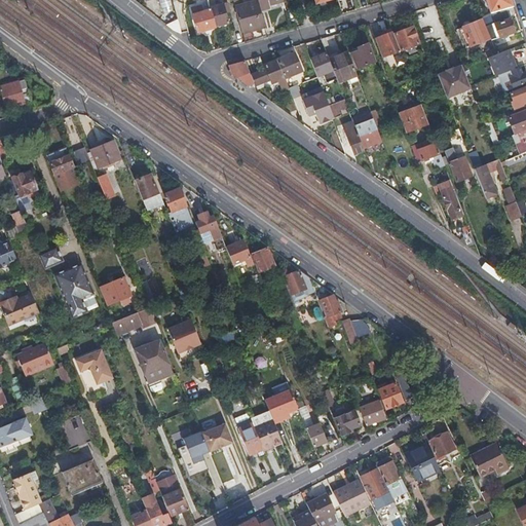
[(257,14),(261,13),(260,10),(257,1),(241,5),(239,0),(237,0),(233,2),(241,34),(251,32),(250,29),(260,25),(257,14)]
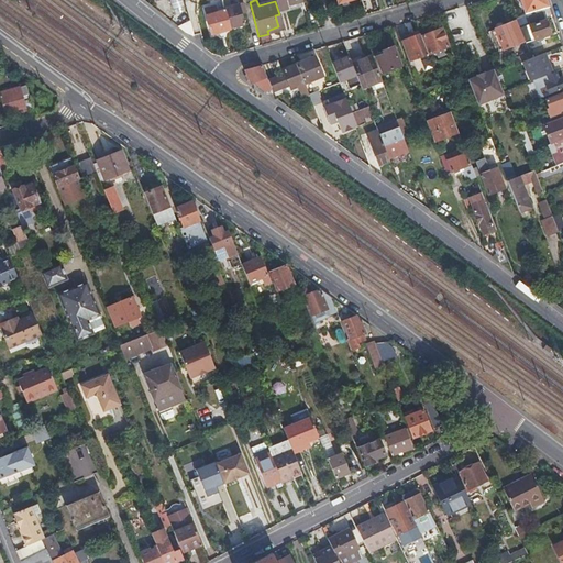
[(288,6),(302,1),(301,0),(274,0),(275,1),(278,11),(288,9),(288,6)]
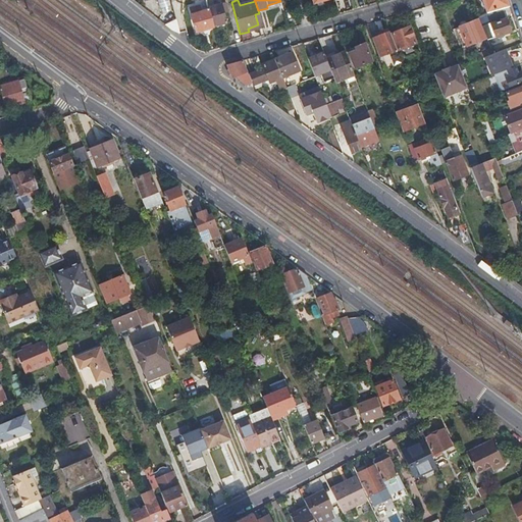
[(482,0),(488,15),(479,19),(481,24),(489,21),(511,13),(506,0),(482,0)]
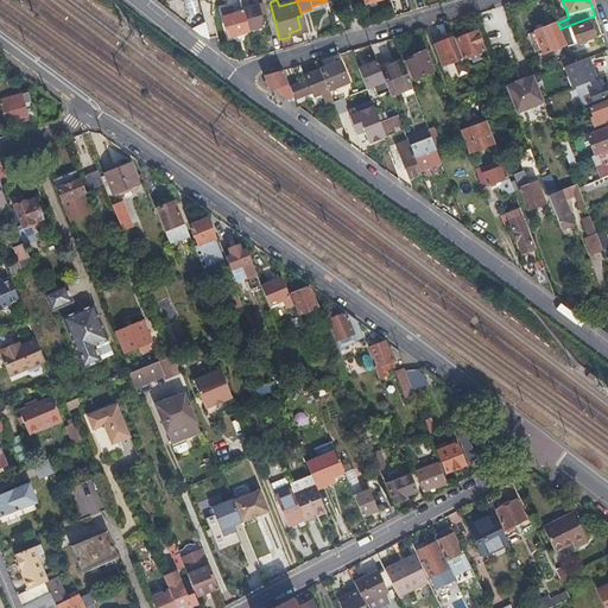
[(242,13),(248,32),(264,27),(261,16),(266,14),(263,4),(241,8),(242,13)]
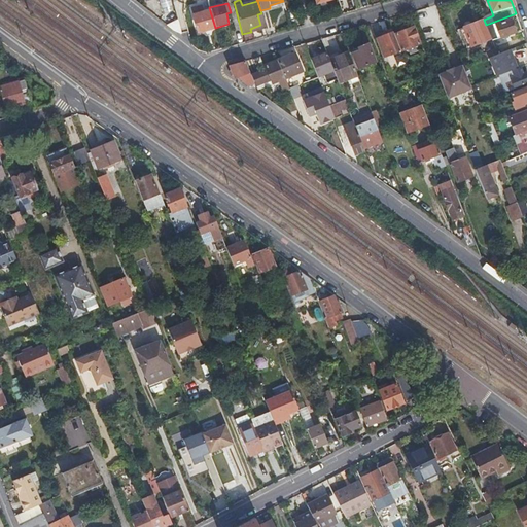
[(198,32),(215,28),(210,11),(199,13),(197,8),(191,10),(198,32)]
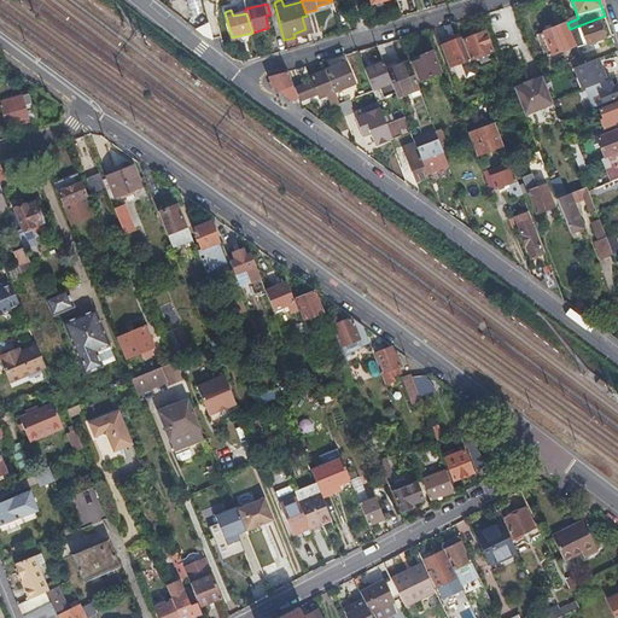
[(544,56),(573,45),(565,22),(553,27),(551,25),(548,24),(546,25),(544,29),(536,33),(544,56)]
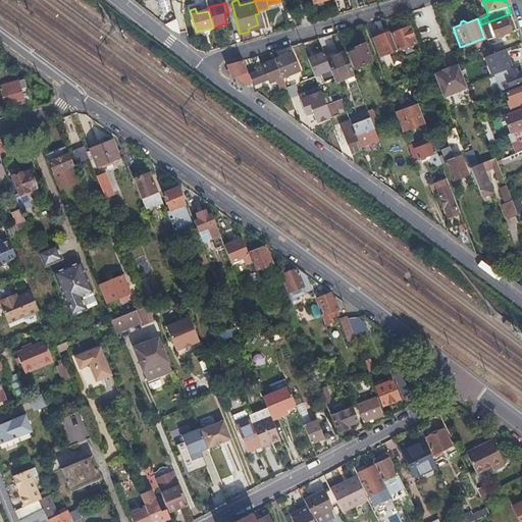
[(164,24),(172,31),(179,34),(175,19),(164,24)]
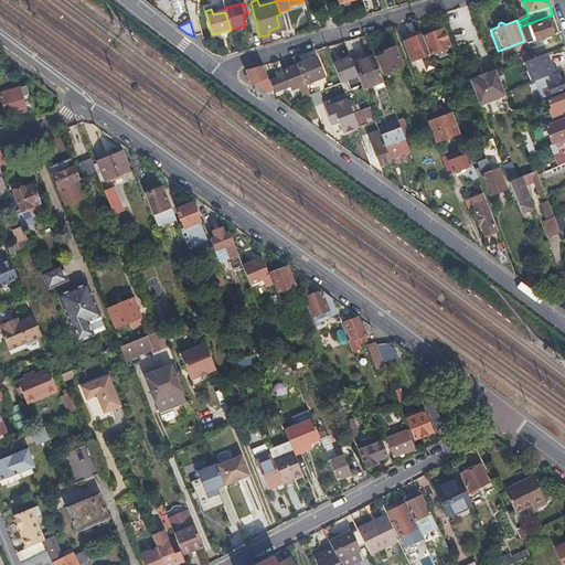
[(530,23),(521,27),(528,45),(529,45),(552,35),(546,21),(531,27),(530,23)]
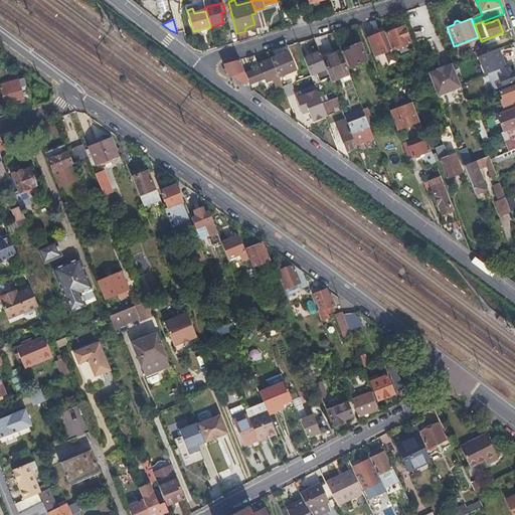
[(385,31),(386,33),(392,49),(398,47),(401,53),(408,50),(405,44),(411,42),(404,26),(393,30),(393,28),(385,31)]
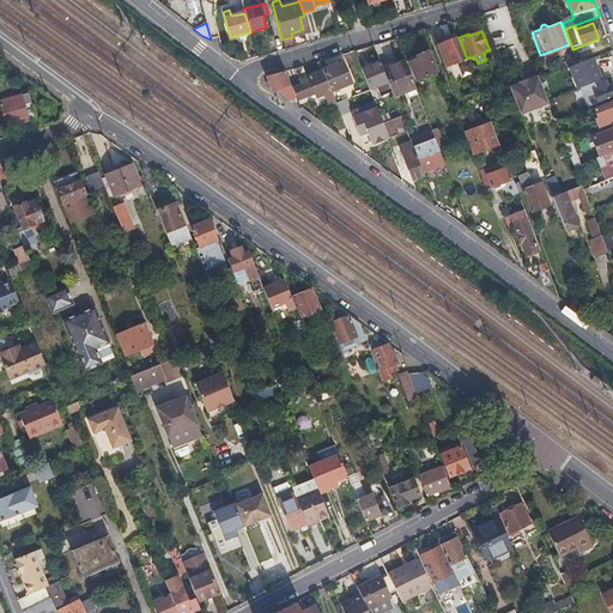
[(437,46),(445,67),(466,59),(462,48),(461,49),(457,38),(447,42),(444,38),(436,41),(437,46)]
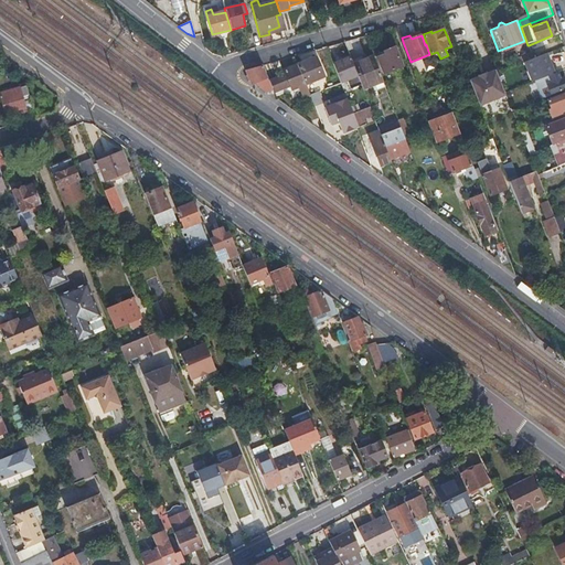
[(403,66),(395,46),(384,51),(385,54),(377,56),(385,74),(403,66)]
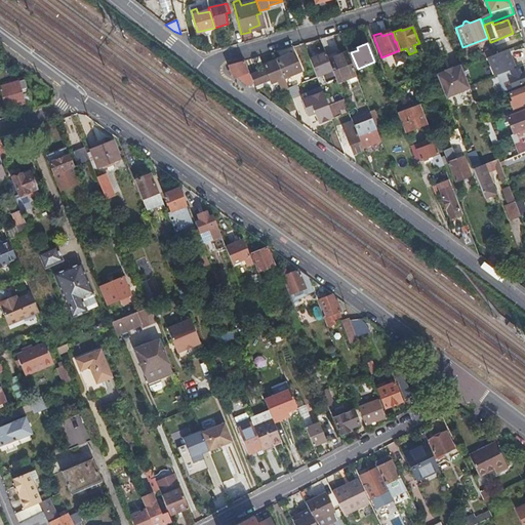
[(481,52),(484,58),(496,53),(493,47),(481,52)]
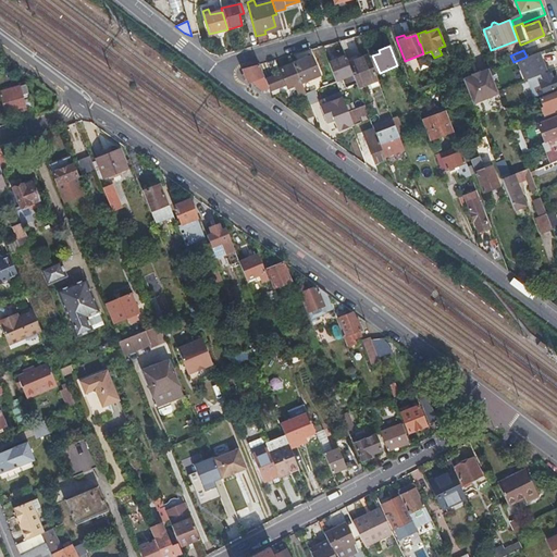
[(379,81),(369,54),(348,62),(356,83),(358,88),(379,81)]
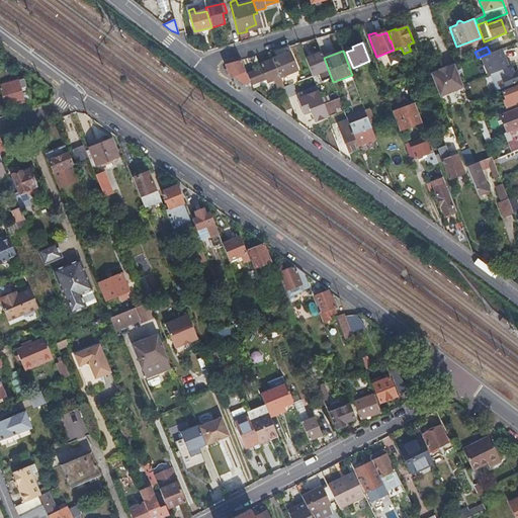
[(298,70),(290,52),(273,59),(281,77),(298,70)]
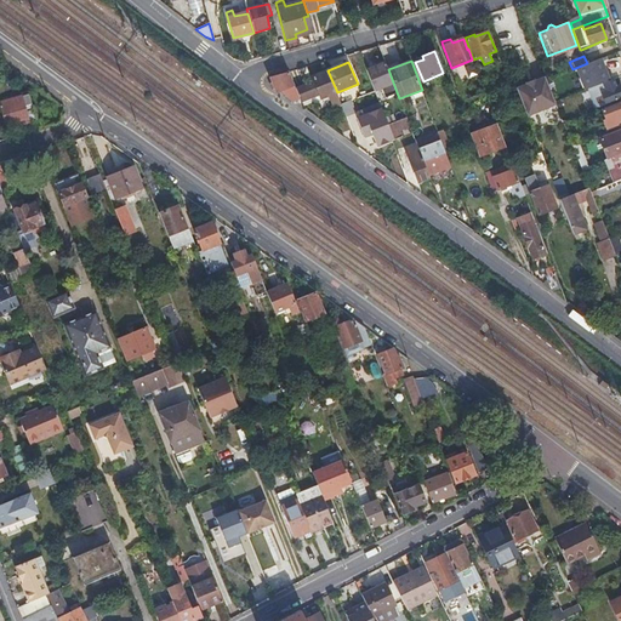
[(386,62),(368,69),(375,90),(382,87),(387,97),(397,92),(388,69),(386,62)]
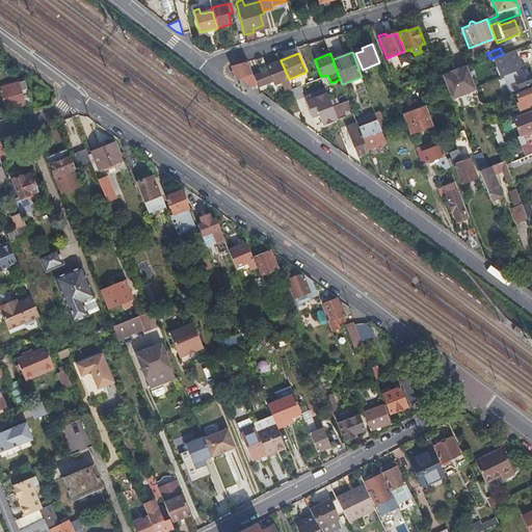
[(268,70),(254,76),(258,85),(260,88),(273,83),(274,85),(283,82),(286,91),(292,89),(289,79),(281,60),(266,65),(268,70)]
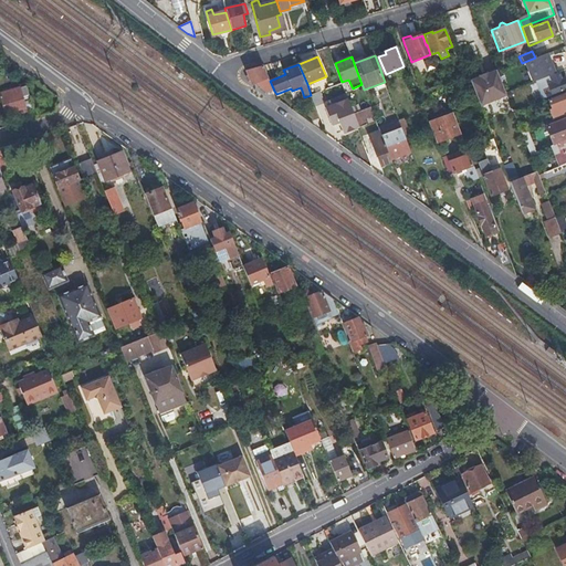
[(264,66),(247,71),(252,85),(255,83),(268,93),(274,91),(270,81),(269,79),(264,66)]
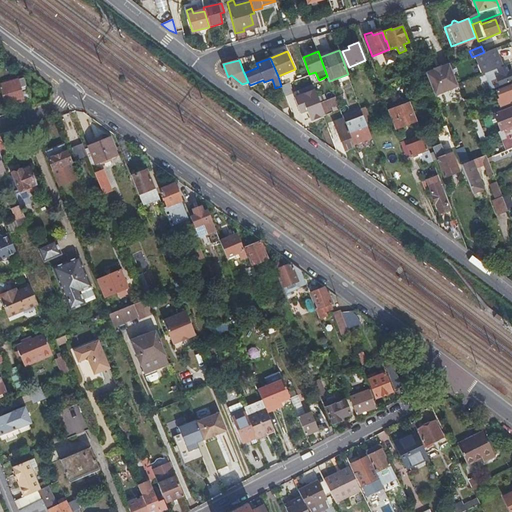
[(459,87),(450,62),(442,66),(441,65),(433,68),(433,69),(425,72),(435,96),(459,87)]
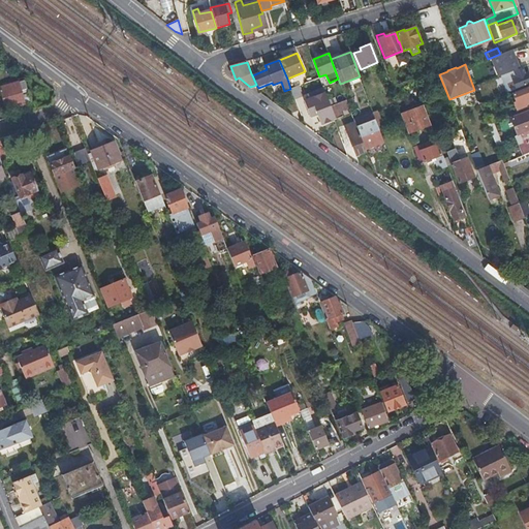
[(522,67),(499,75),(502,83),(512,79),(516,88),(528,83),(528,75),(528,72),(524,73),(522,67)]
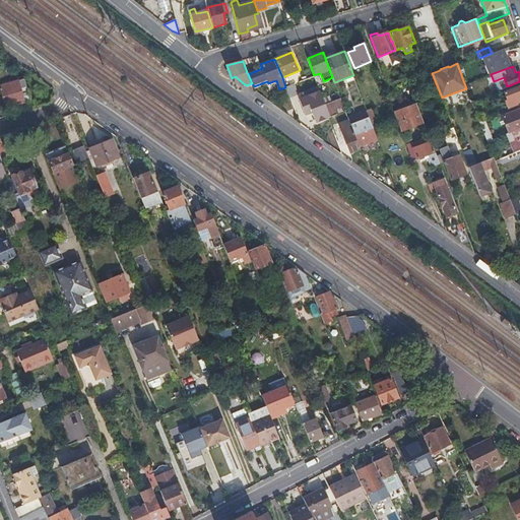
[(6,68),(0,70),(0,77),(8,75),(6,68)]
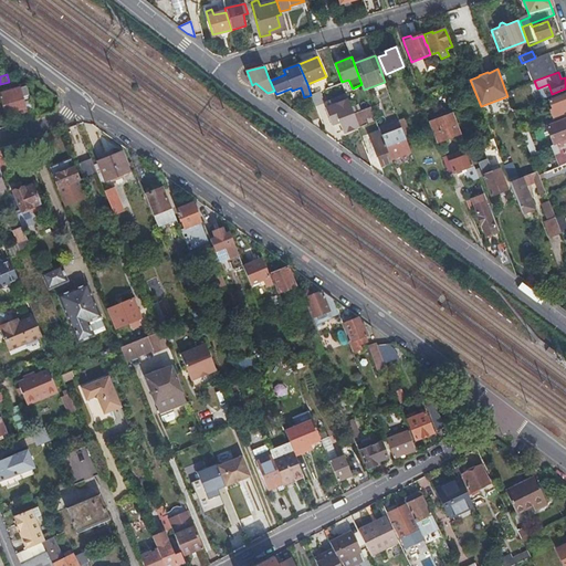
[(33,108),(27,85),(2,93),(1,91),(0,91),(0,100),(0,102),(4,117),(33,108)]
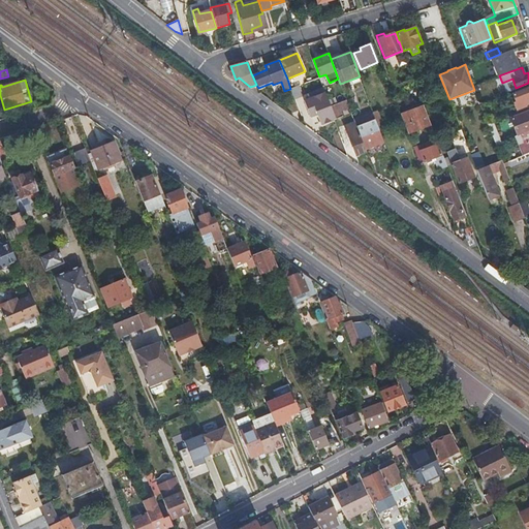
[(528,86),(511,92),(516,101),(520,100),(522,105),(528,102),(528,86)]
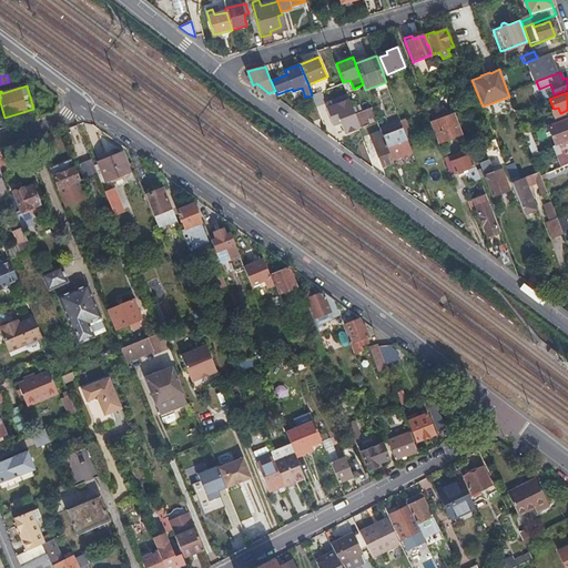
[(332,120),(322,95),(314,99),(324,123),(332,120)]
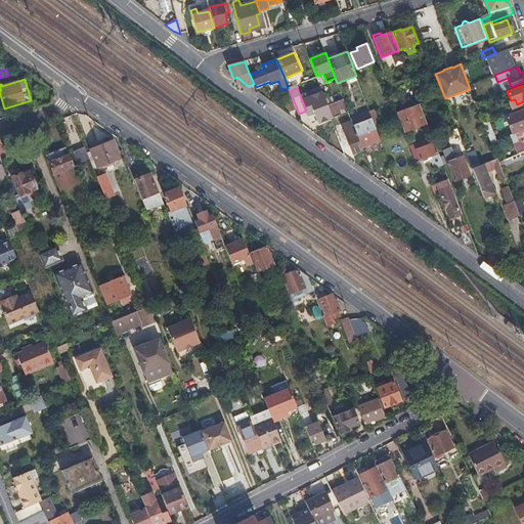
[(334,96),(325,99),(328,105),(344,99),(343,96),(335,99),(334,96)]
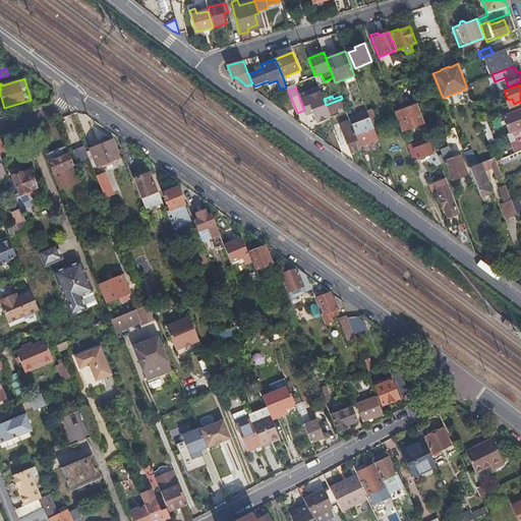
[(326,105),(331,117),(338,114),(336,109),(345,106),(342,99),(326,105)]
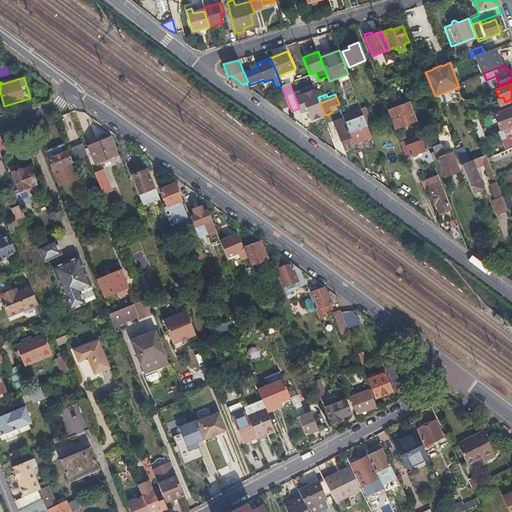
[(417,120),(410,103),(388,110),(395,129),(417,120)]
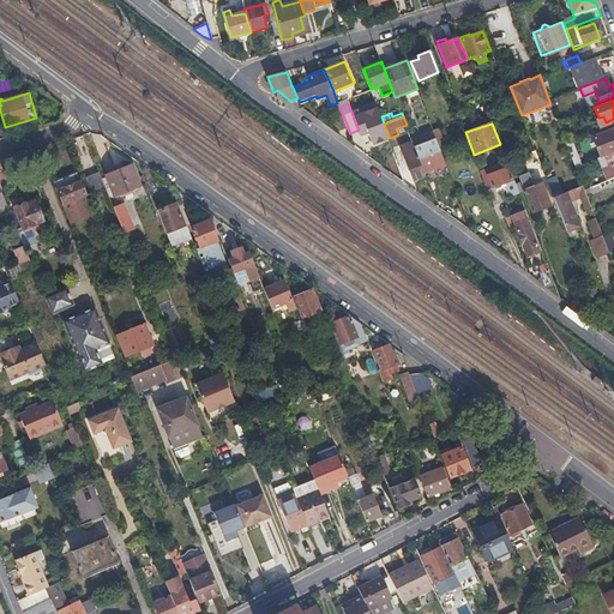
[(613,126),(594,136),(601,156),(613,150),(613,126)]
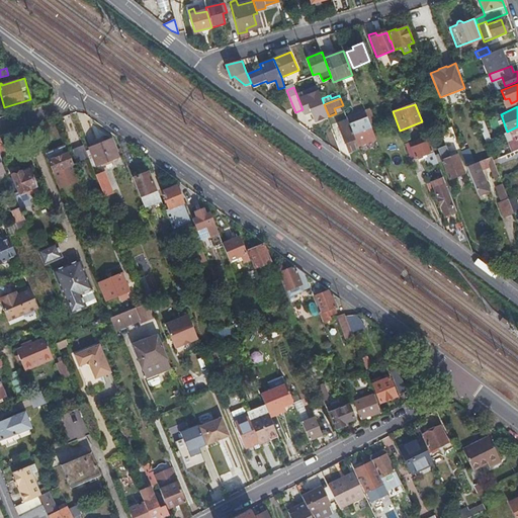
[(376,124),(370,108),(365,110),(367,116),(371,126),(376,124)]
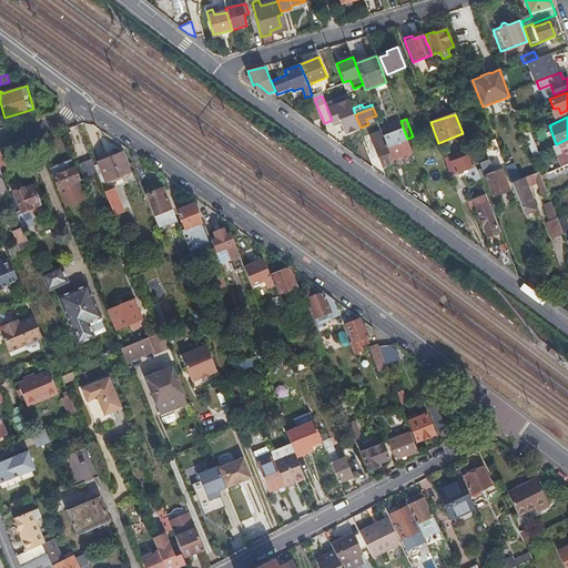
[(401,120),(381,128),(382,131),(384,135),(403,128),(401,121),(401,120)]
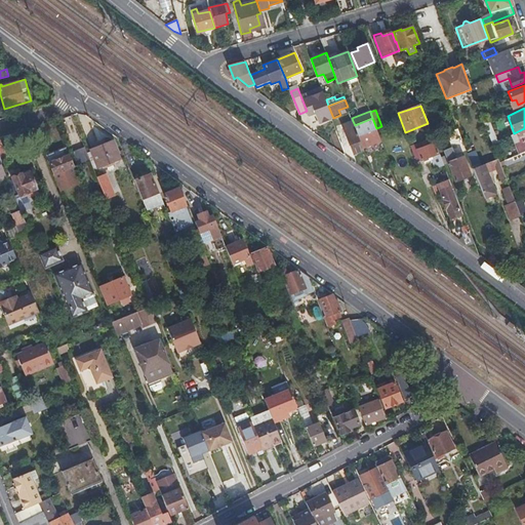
[(372,118),(355,125),(359,136),(364,149),(381,142),(379,135),(376,128),(372,118)]
